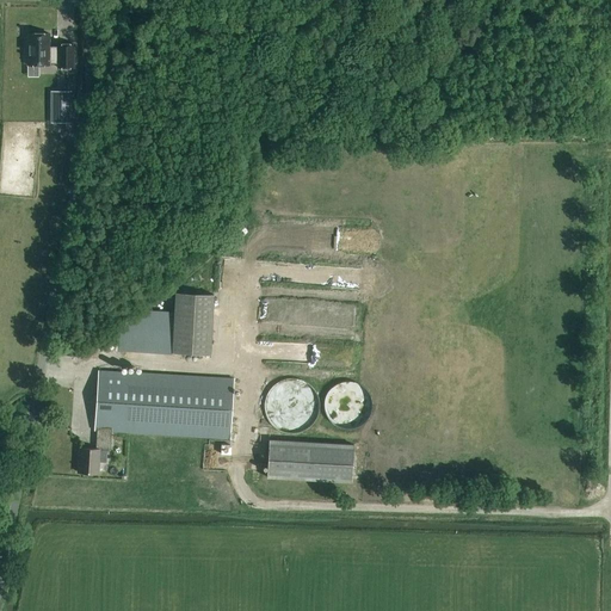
[(50,47),(49,32),(26,32),(26,37),(25,37),(25,45),(26,45),(26,66),(49,66),(49,63),(56,63),(56,68),(74,68),(74,43),(56,43),(56,47),(50,47)]
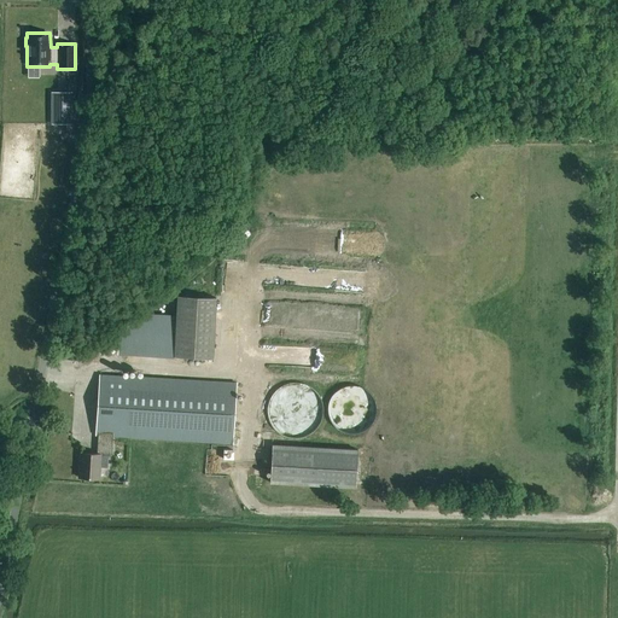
[(73,123),(73,92),(58,92),(58,104),(54,104),(54,123),(73,123)]
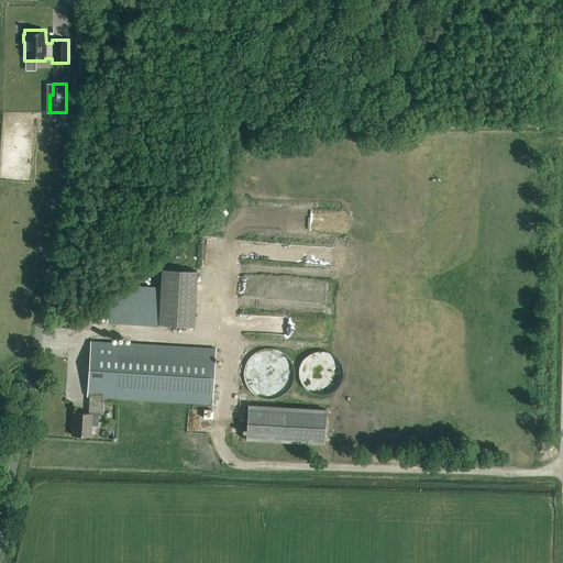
[(161,269),(159,289),(158,326),(194,327),(197,272),(161,269)]
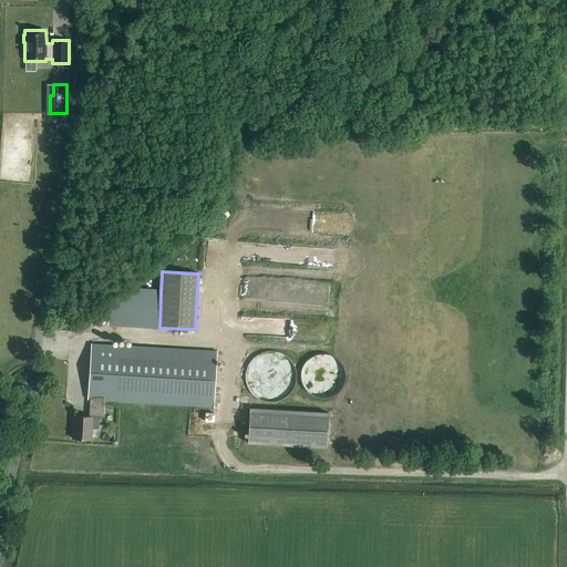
[(160,328),(161,291),(127,289),(110,300),(107,325),(160,328)]
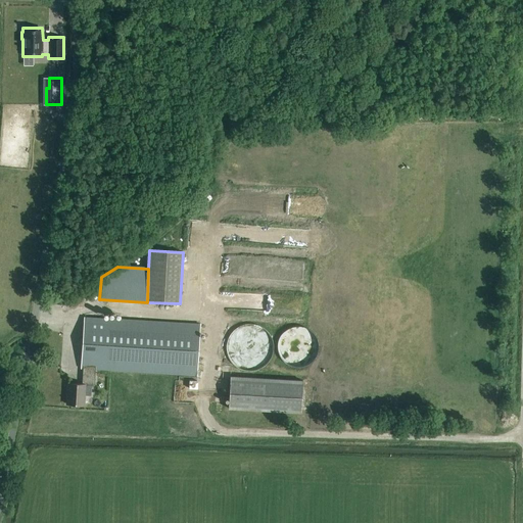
[(197,376),(200,325),(84,318),(81,369),(83,369),(82,384),(67,383),(66,405),(84,406),(85,385),(94,386),(95,370),(197,376)]
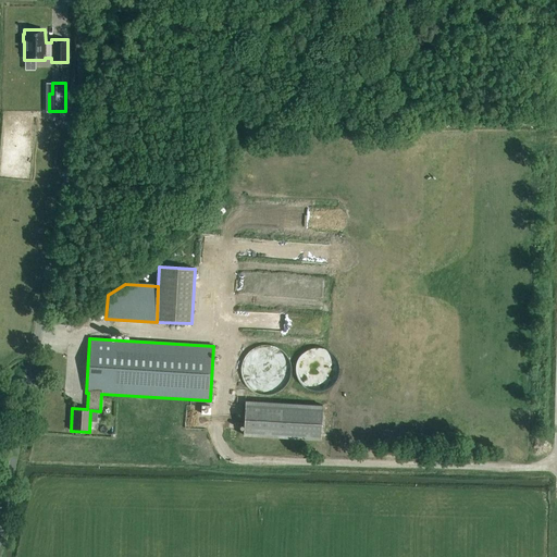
[(245,358),(242,364),(242,371),(242,378),(245,383),(248,388),(254,393),(260,395),(267,396),(273,395),(279,393),(284,388),(288,383),(291,378),(292,371),(291,364),(288,358),(284,353),(279,349),(273,346),(267,346),(260,346),(254,349),(248,353),(245,358)]
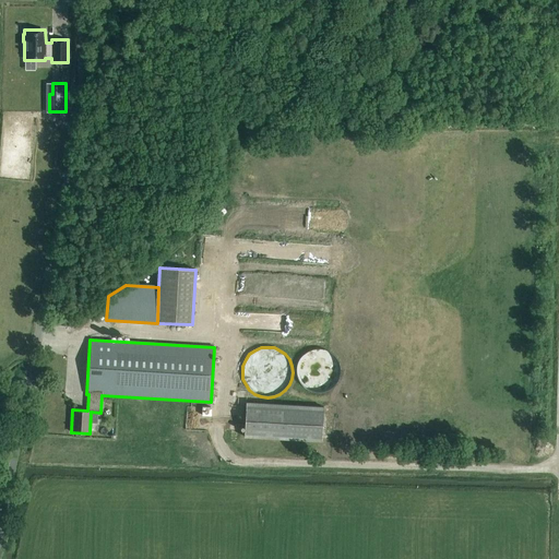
[(244,438),(321,442),(323,407),(246,403),(244,438)]
